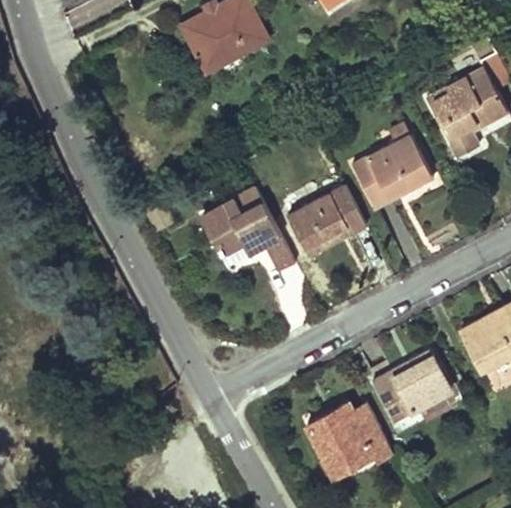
[(231,51),(243,55),(269,41),(247,0),(227,0),(217,5),(206,12),(179,25),(194,54),(205,75),(214,70),(218,58),(231,51)]
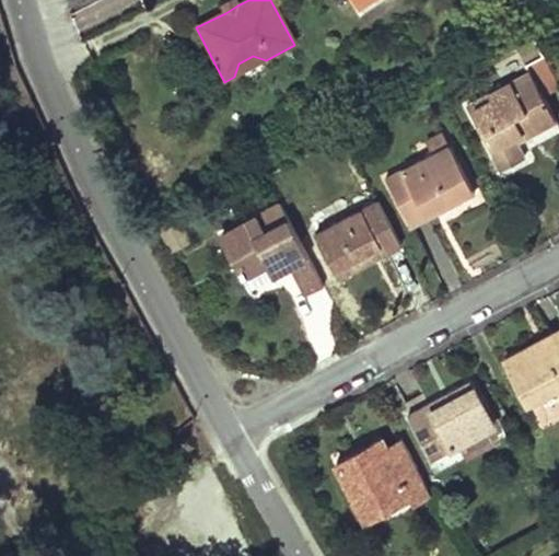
[(234,0),(230,0),(221,4),(225,13),(237,6),(234,0)]
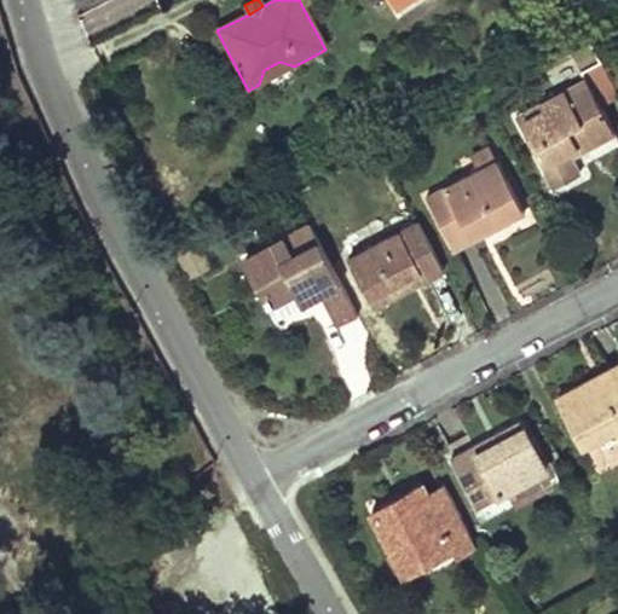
[(613,138),(584,84),(539,106),(543,113),(518,126),(553,191),(569,183),(581,177),(572,160),(613,138)]
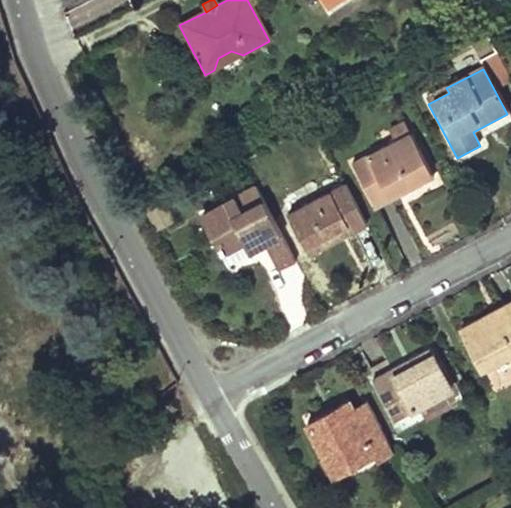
[(449,93),(446,88),(426,99),(428,104),(449,93)]
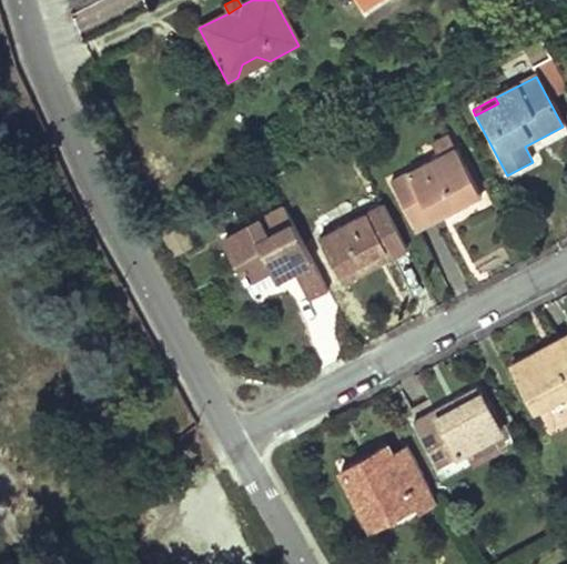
[(455,150),(448,137),(431,148),(437,159),(455,150)]
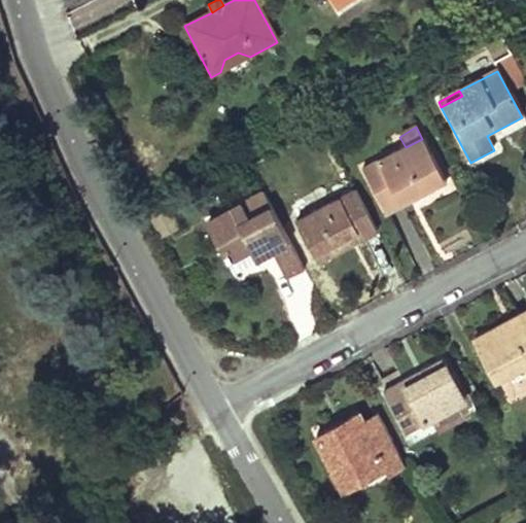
[(446,184),(422,139),(406,147),(362,170),(383,211),(399,202),(402,208),(421,198),(446,184)]
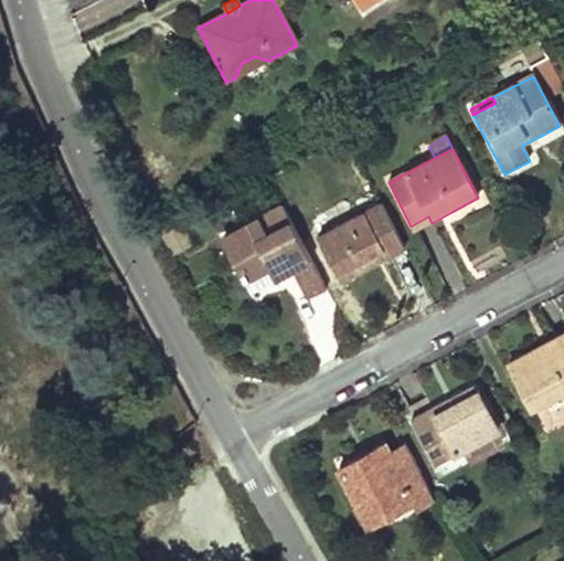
[(403,249),(380,204),(317,239),(336,274),(381,251),(385,260),(403,249)]
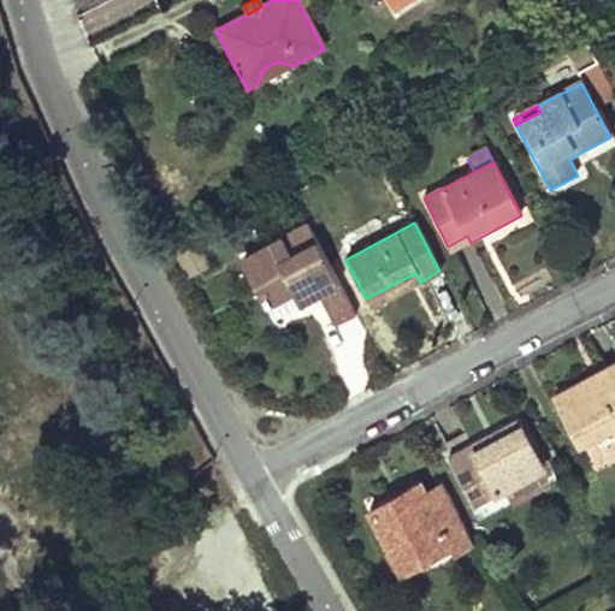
[(355,316),(307,225),(244,259),(273,318),(319,294),(336,326),(355,316)]
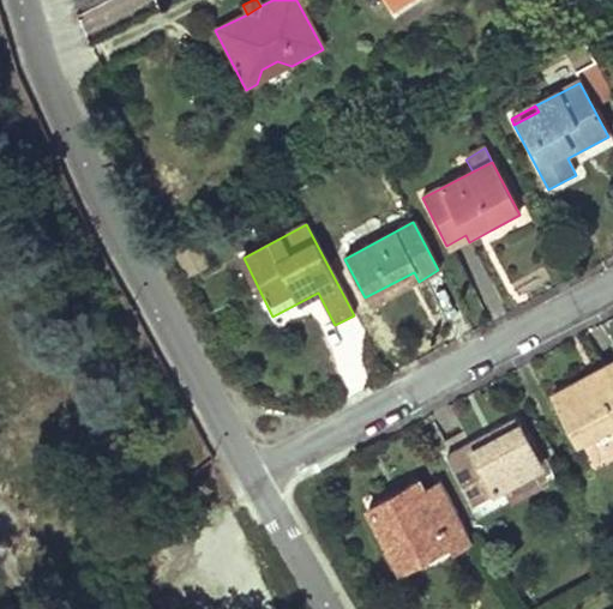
[(469,242),(466,235),(446,246),(450,252),(469,242)]
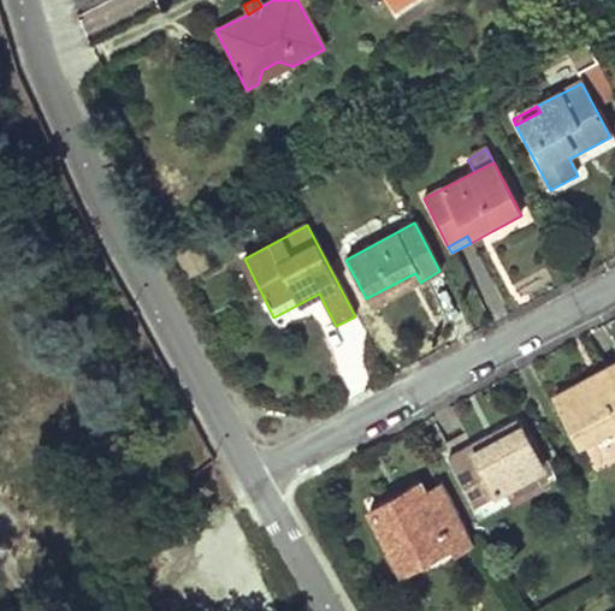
[(420,283),(415,273),(366,298),(371,308),(394,296),(420,283)]
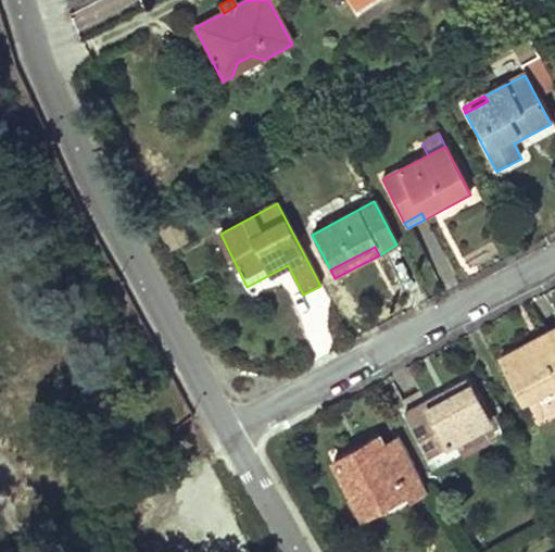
[(554,331),(529,347),(501,362),(521,403),(554,386),(554,331)]
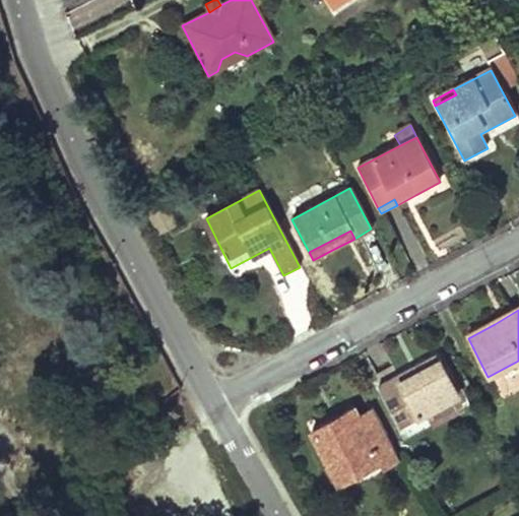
[(458,397),(436,357),(399,377),(379,388),(399,429),(458,397)]
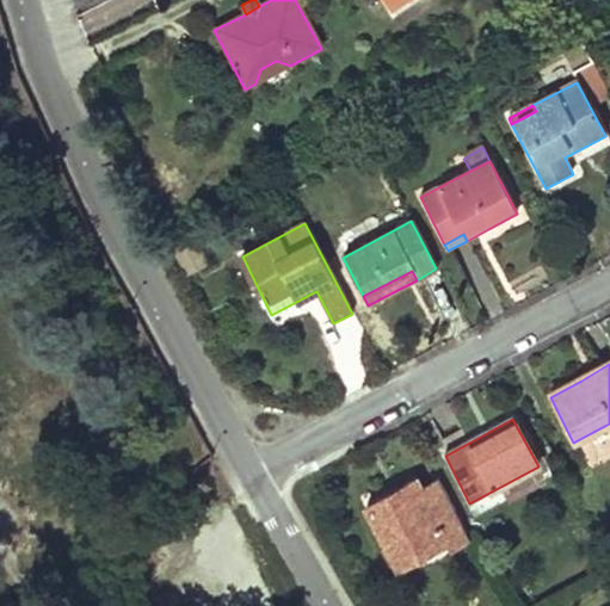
[(423,488),(418,478),(395,492),(368,506),(399,567),(447,542),(451,550),(468,540),(437,481),(423,488)]
